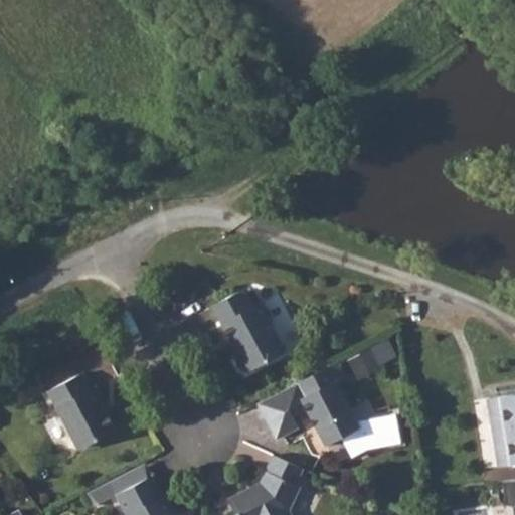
[(238,291),(213,305),(238,352),(236,360),(241,370),(250,372),(288,352),(262,305),(254,308),(247,293),(238,291)]
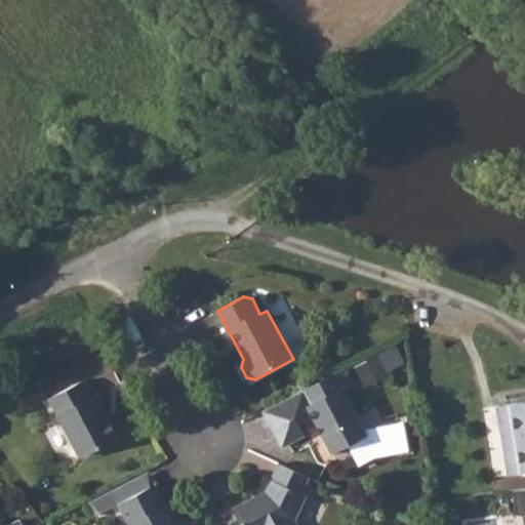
[(336,372),(264,411),(273,430),(295,417),(310,410),(332,452),(350,444),(357,446),(368,441),(369,434),(336,372)]
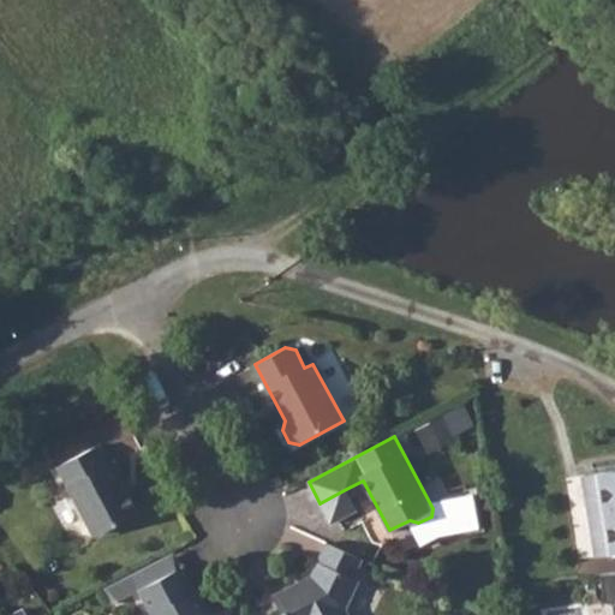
[(100,447),(57,470),(91,533),(99,536),(137,514),(123,487),(126,484),(114,463),(109,465),(100,447)]
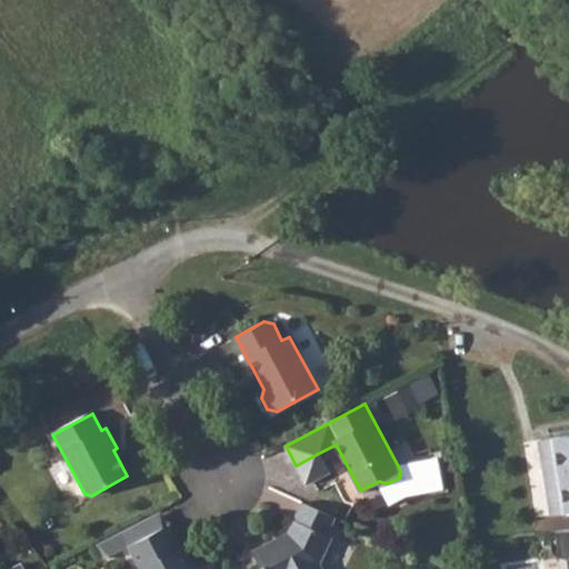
[(568,433),(548,438),(561,512),(568,510),(568,433)]
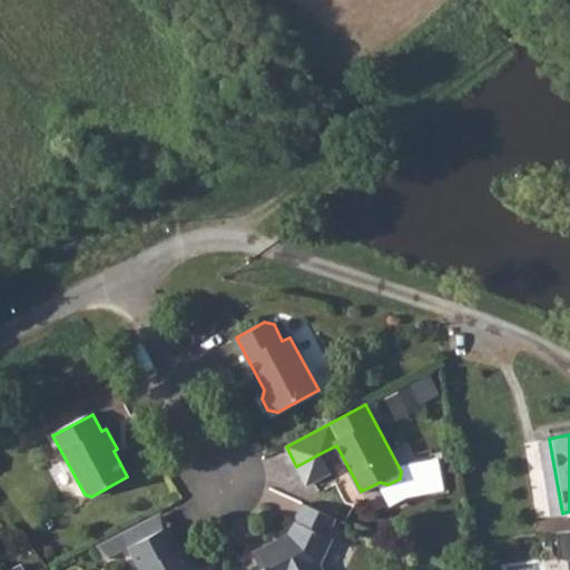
[(562,513),(549,439),(539,441),(553,516),(562,513)]
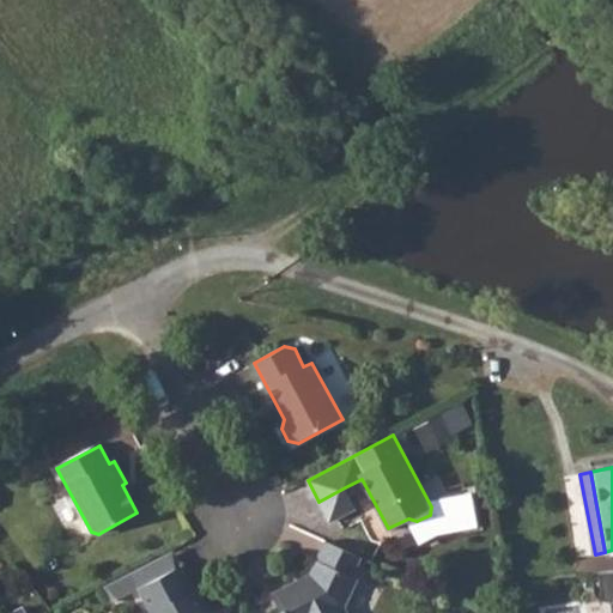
[(345,487),(319,502),(329,523),(356,509),(345,487)]
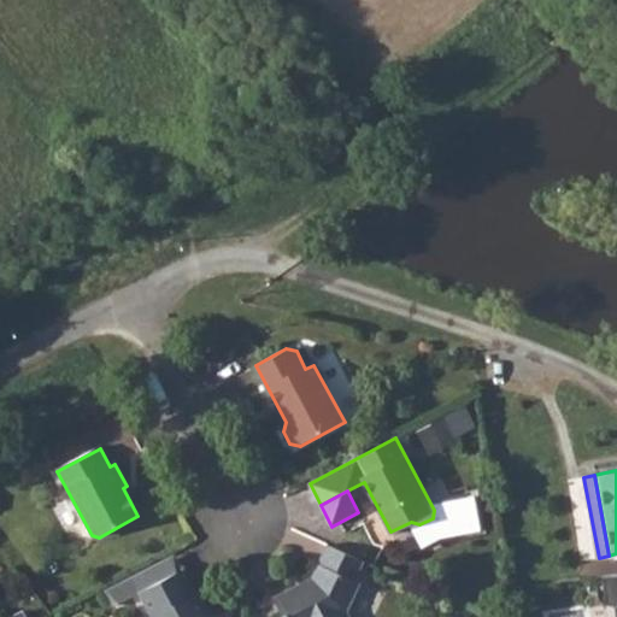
[(364,560),(329,544),(313,576),(305,581),(307,585),(301,588),(297,586),(274,599),(283,616),(352,616),(350,611),(363,581),(354,579),(364,560)]
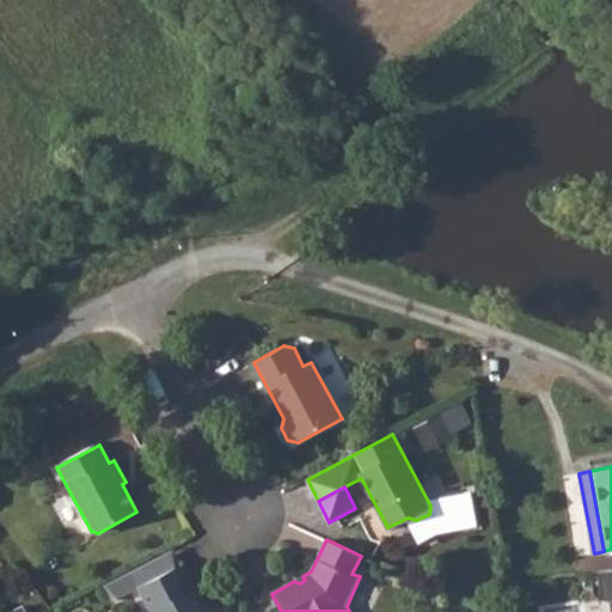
[(171,551),(108,585),(116,601),(139,591),(181,569),(171,551)]
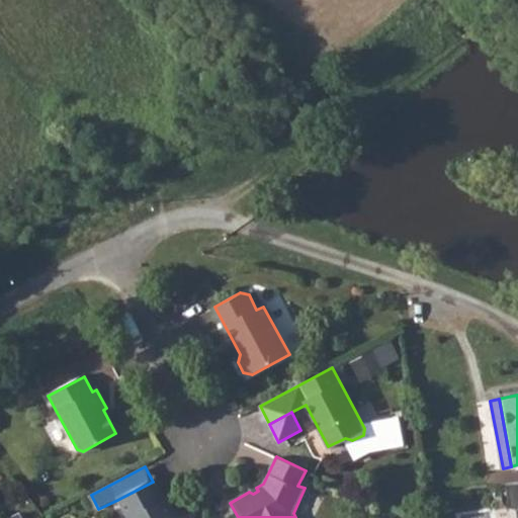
[(517,517),(517,481),(505,483),(508,507),(516,506),(517,517)]
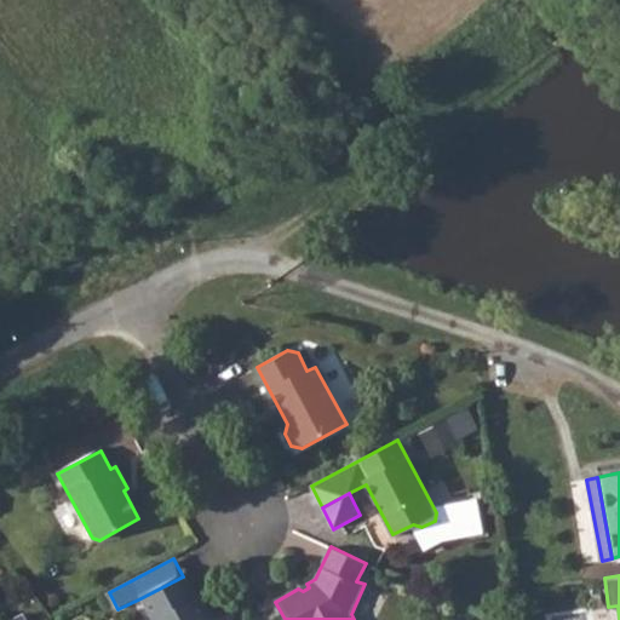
[(183,577),(141,598),(153,619),(210,619),(197,597),(195,598),(183,577)]
